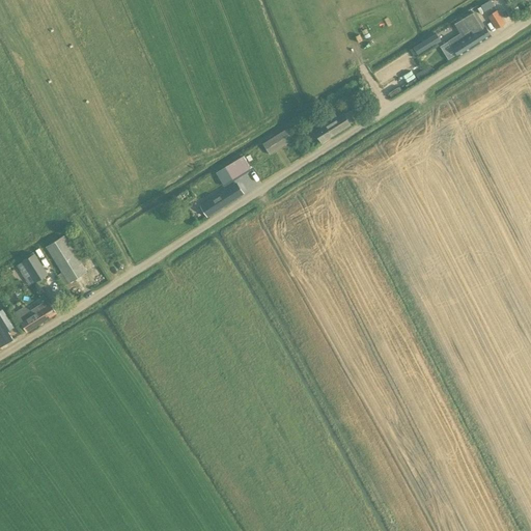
[(505,24),(497,10),(487,16),(496,29),(505,24)]
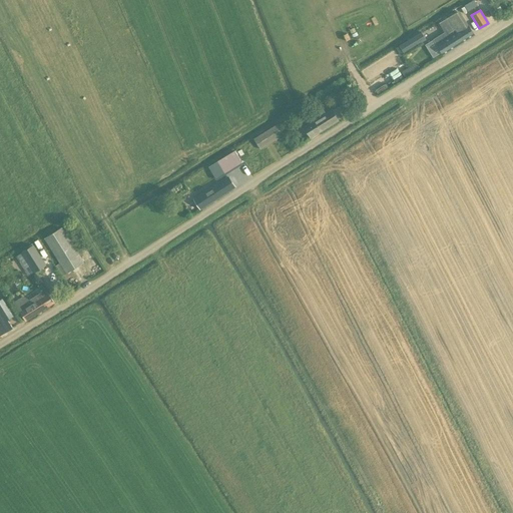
[(434,40),(443,54),(474,34),(468,26),(466,27),(457,12),(439,23),(445,33),(434,40)]
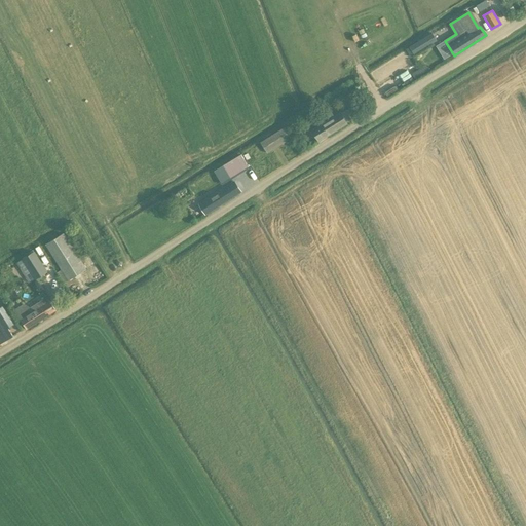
[(410,55),(436,40),(431,33),(406,49),(410,55)]
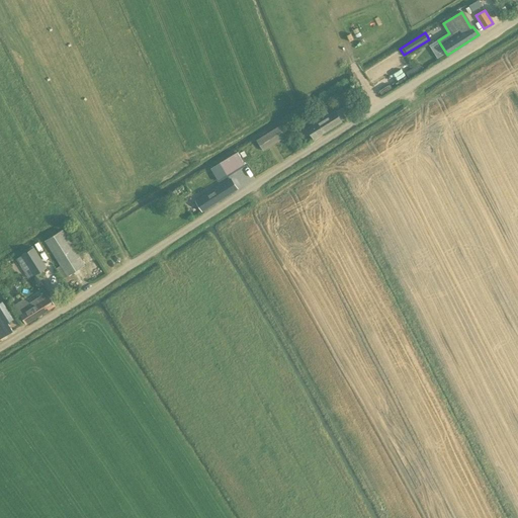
[(398,51),(364,70),(370,82),(405,62),(398,51)]
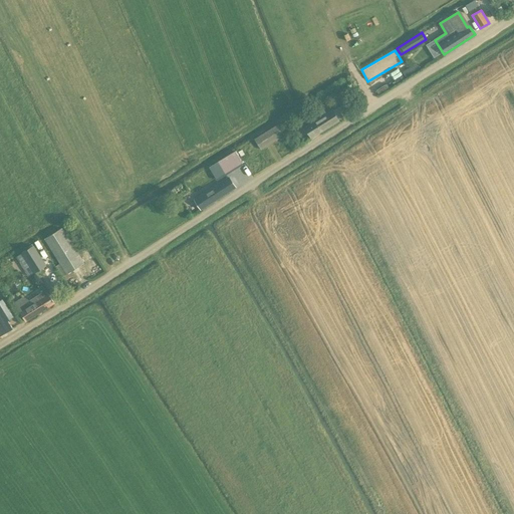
[(278,123),(254,139),(261,150),(285,135),(278,123)]
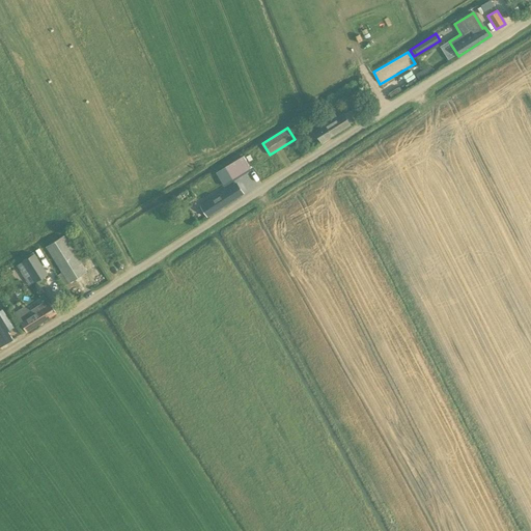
[(242,156),(215,172),(222,186),(250,169),(242,156)]
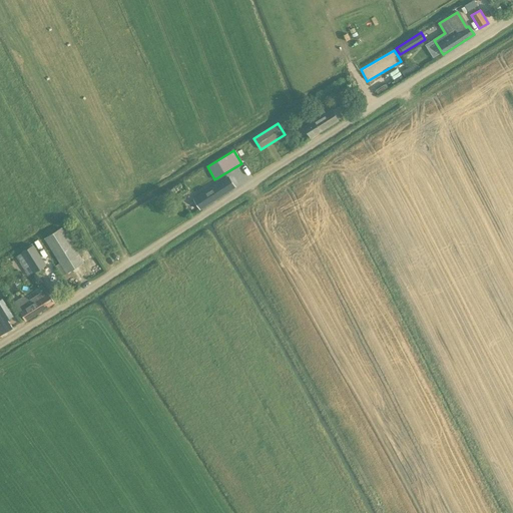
[(228,177),(194,199),(200,208),(234,186),(228,177)]
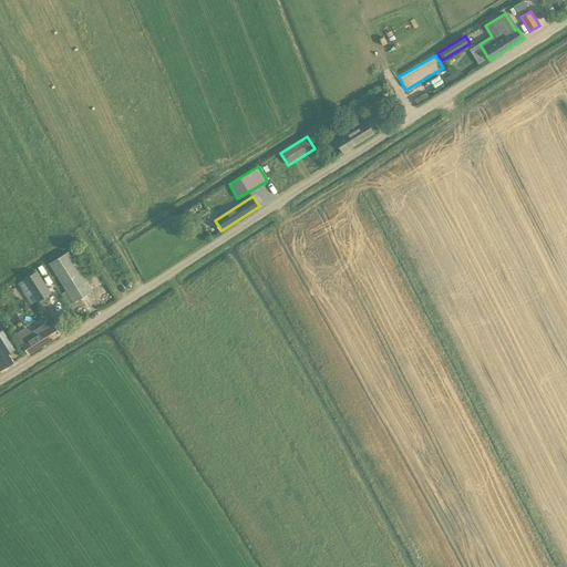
[(48,264),(65,290),(60,294),(68,306),(73,302),(93,290),(68,251),(48,264)]
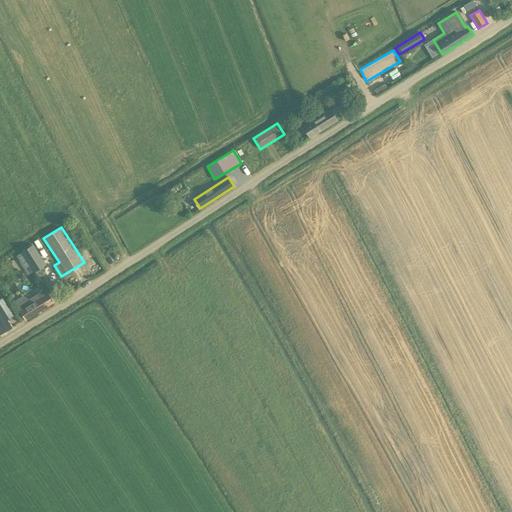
[(33,246),(32,245),(22,252),(34,272),(44,265),(49,262),(37,243),(33,246)]
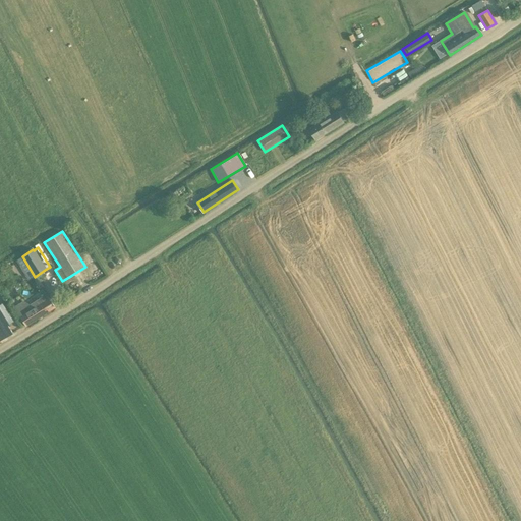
[(9,264),(13,273),(21,269),(17,261),(9,264)]
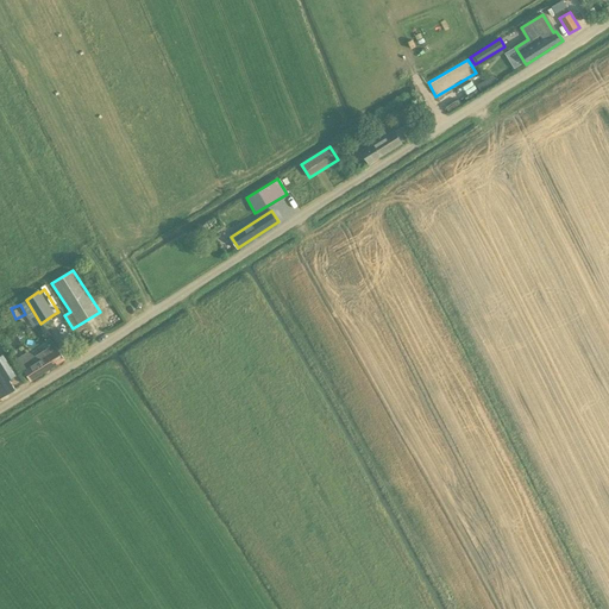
[(24,370),(31,381),(64,359),(54,344),(30,359),(32,364),(24,370)]
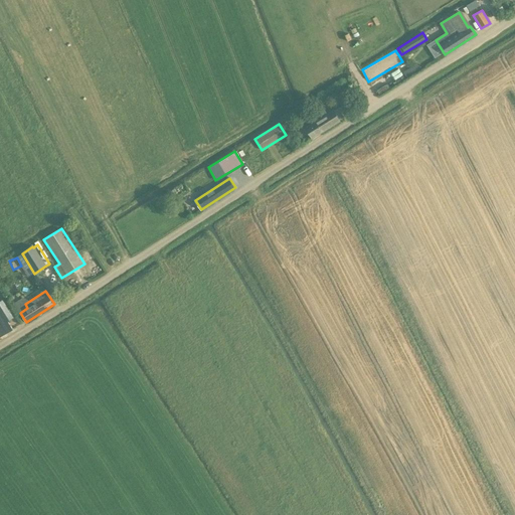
[(0,336),(13,329),(8,321),(10,320),(0,304),(0,336)]
